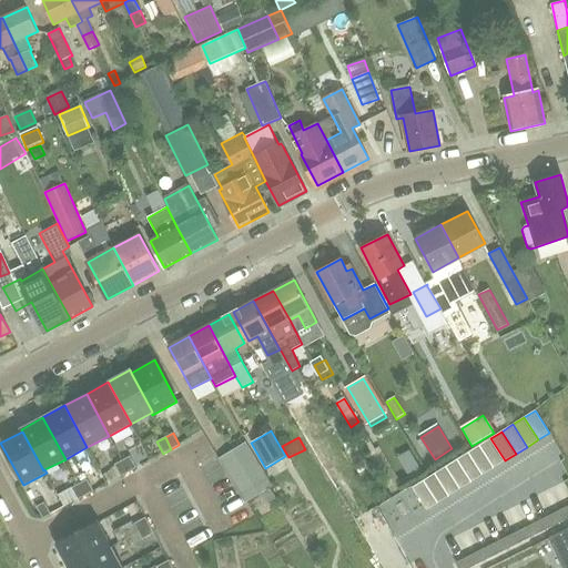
[(505,460),(490,438),(479,445),(494,468),(505,460)]
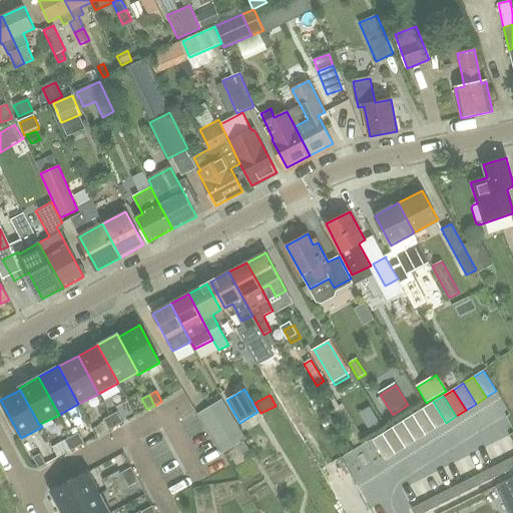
[(245,439),(221,400),(197,414),(221,454),(222,453),(236,444),(242,454),(248,450),(243,440),(245,439)]
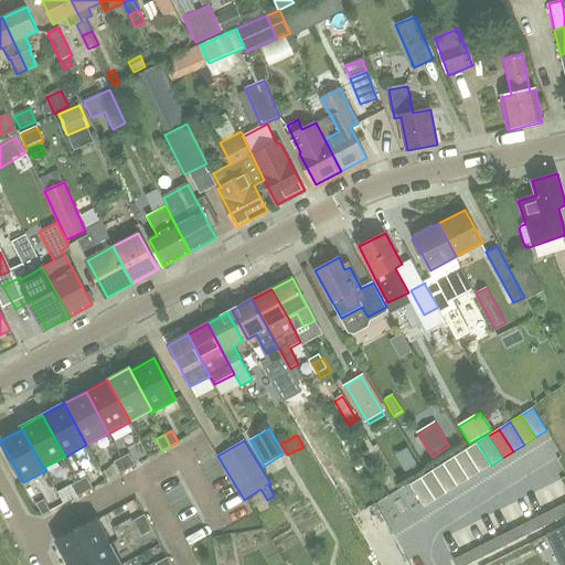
[(491,466),(477,443),(466,450),(480,472),(491,466)]
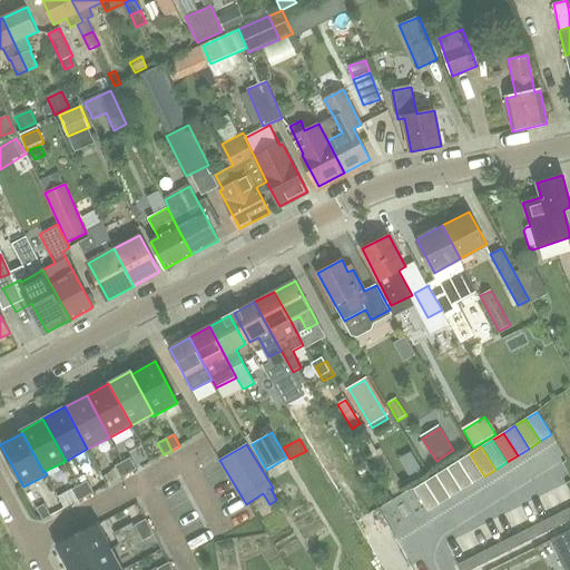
[(484,477),(470,454),(459,461),(473,483),(484,477)]
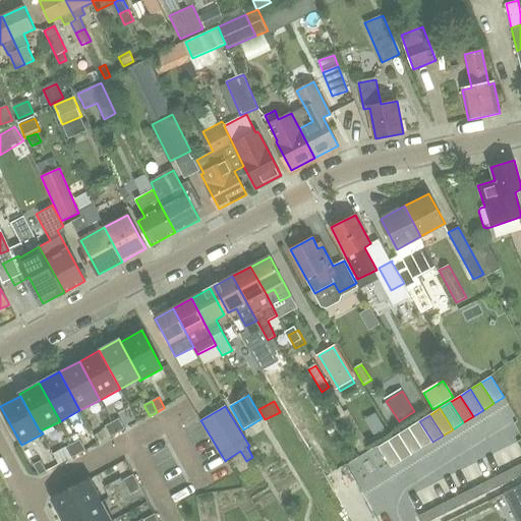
[(125,429),(119,418),(112,422),(118,433),(125,429)]
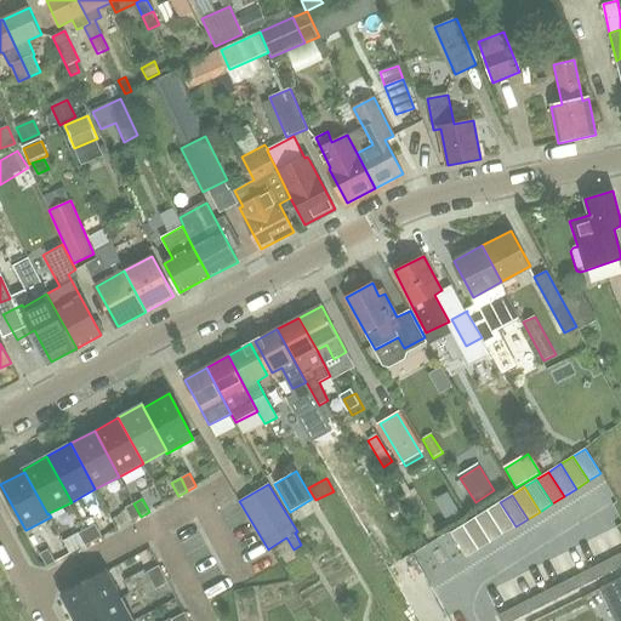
[(516,527),(500,502),(488,510),(502,535),(516,527)]
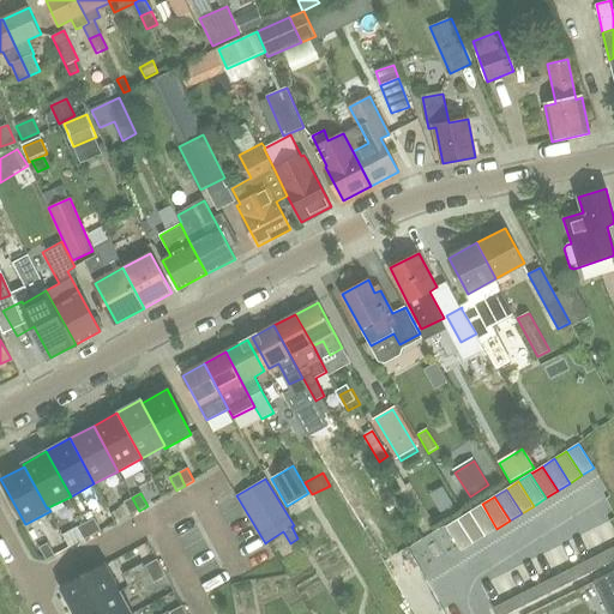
[(130,516),(139,511),(132,498),(124,503),(130,516)]
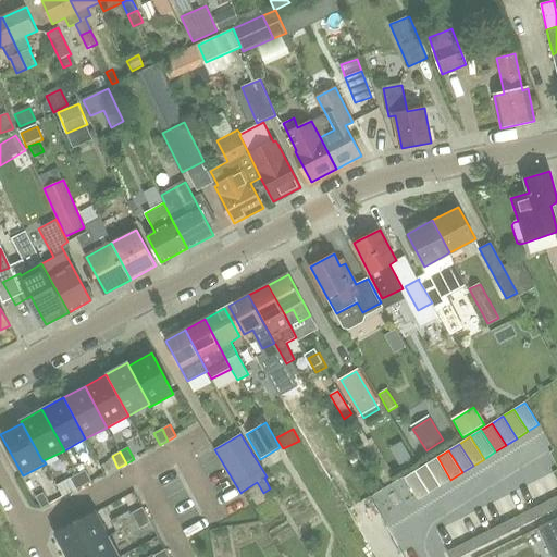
[(450,480),(437,457),(426,465),(440,486),(450,480)]
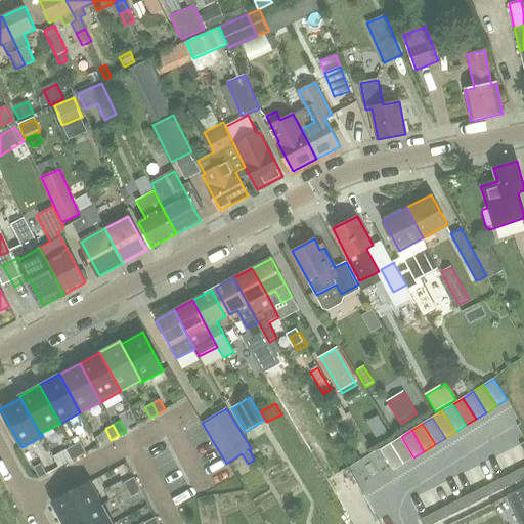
[(413,457),(401,437),(391,443),(403,464),(413,457)]
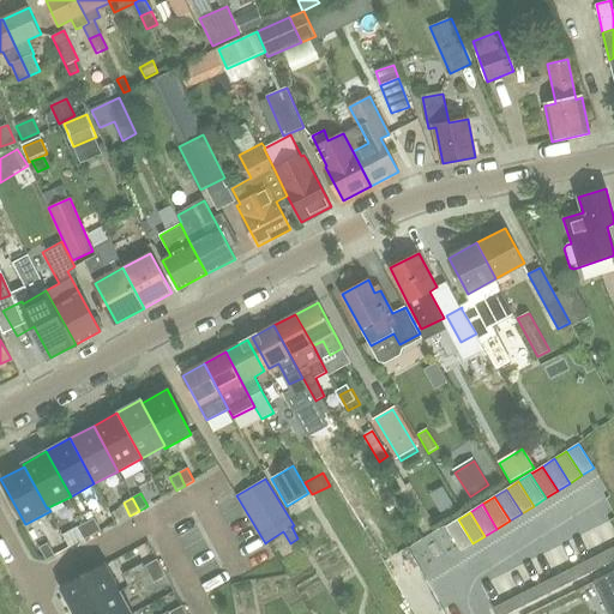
[(101,531),(94,518),(85,523),(92,536),(101,531)]
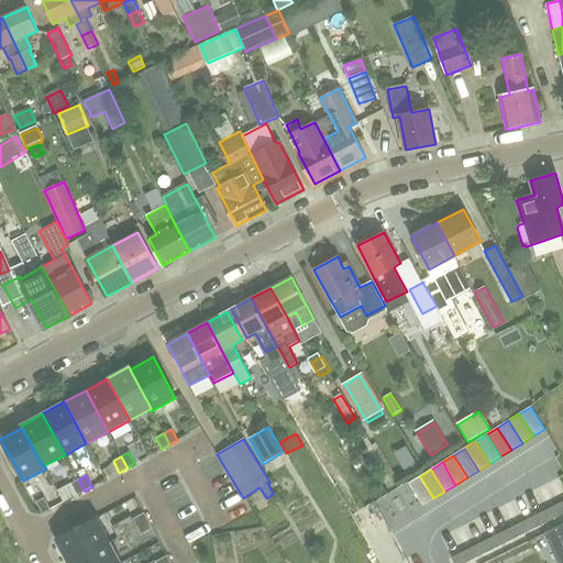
[(433,498),(420,476),(408,483),(422,506),(433,498)]
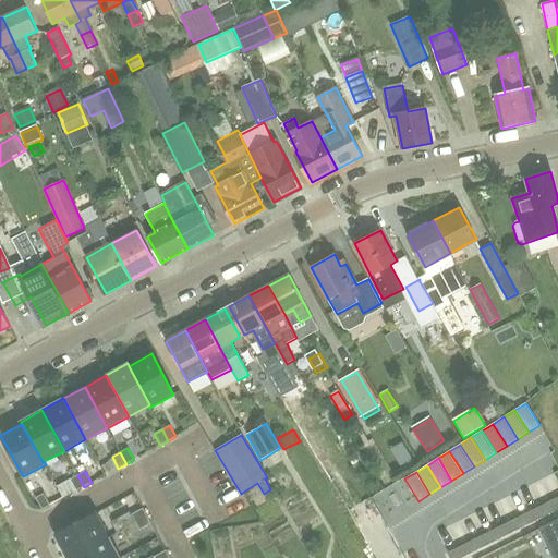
[(76,490),(84,487),(77,475),(70,480),(76,490)]
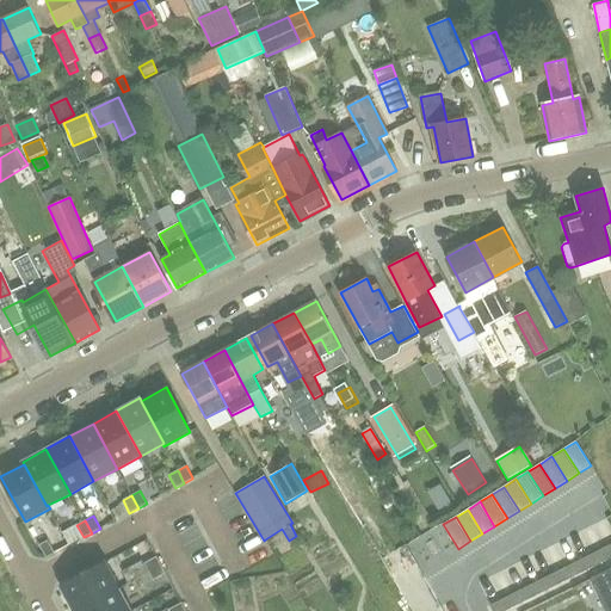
[(54,554),(48,541),(38,545),(45,557),(54,554)]
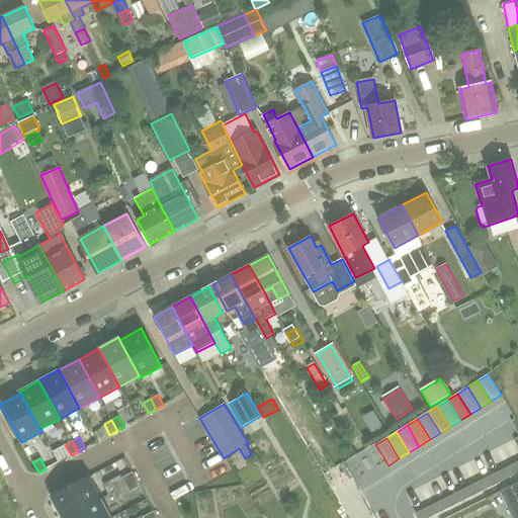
[(517,473),(513,464),(502,469),(506,479),(517,473)]
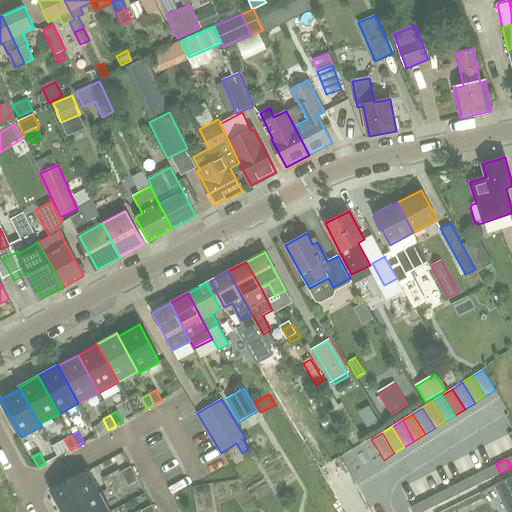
[(500,473),(496,464),(485,470),(490,479),(500,473)]
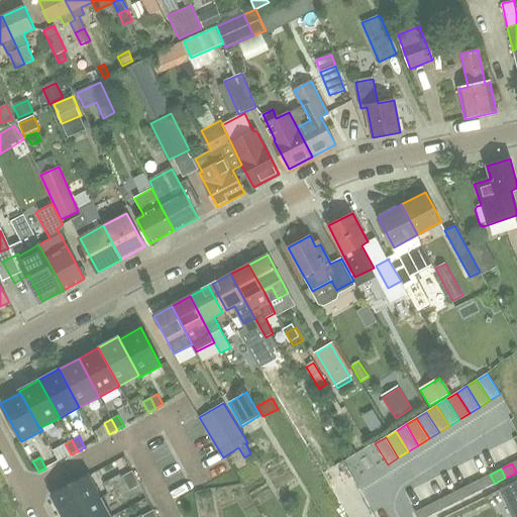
[(121,477),(125,484),(136,478),(132,471),(121,477)]
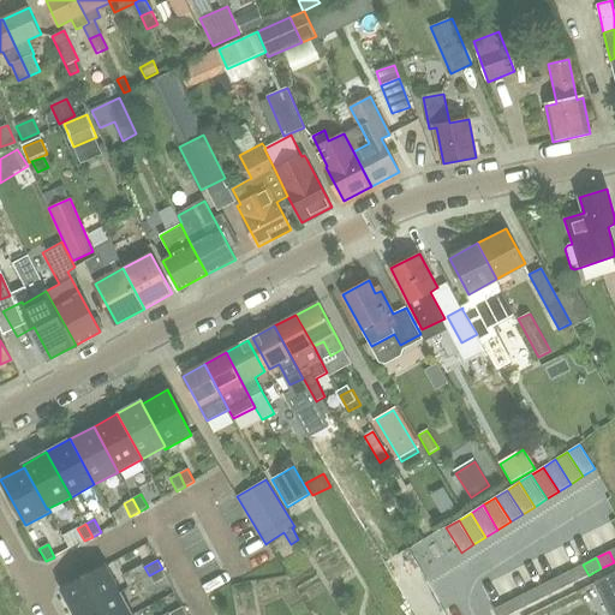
[(589,575),(583,565),(569,571),(575,581),(589,575)]
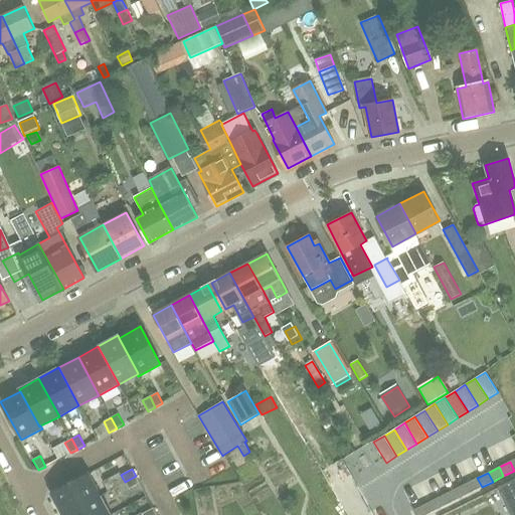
[(50,494),(61,514),(100,495),(89,474),(50,494)]
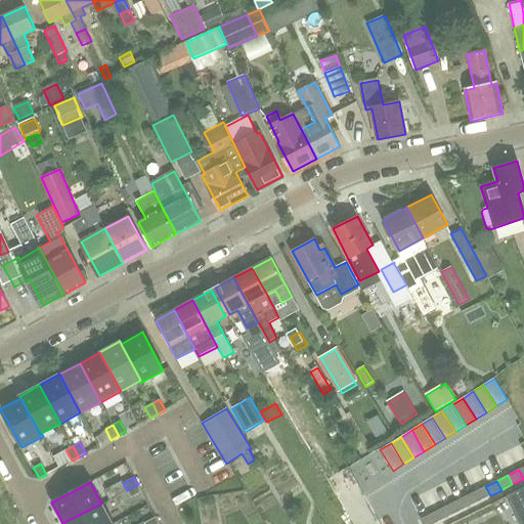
[(127,490),(131,497),(142,492),(138,484),(127,490)]
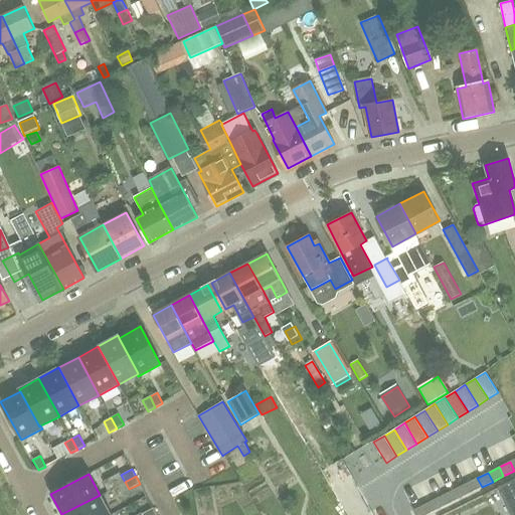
[(482,487),(477,478),(467,484),(471,493),(482,487)]
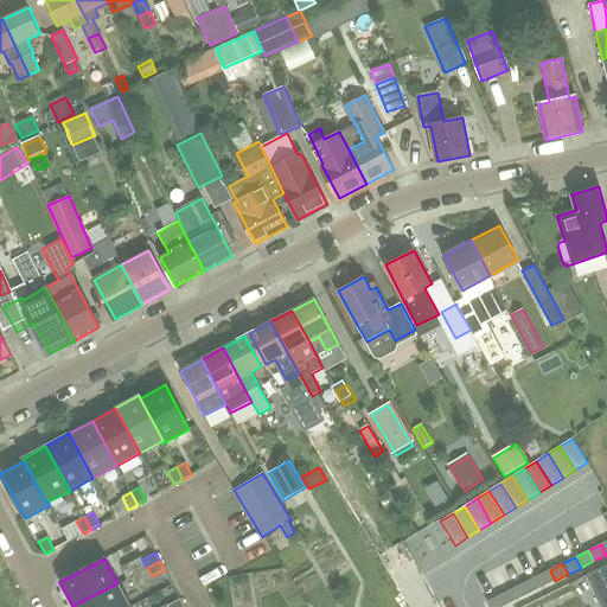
[(606,606),(606,564),(589,574),(605,606),(606,606)]
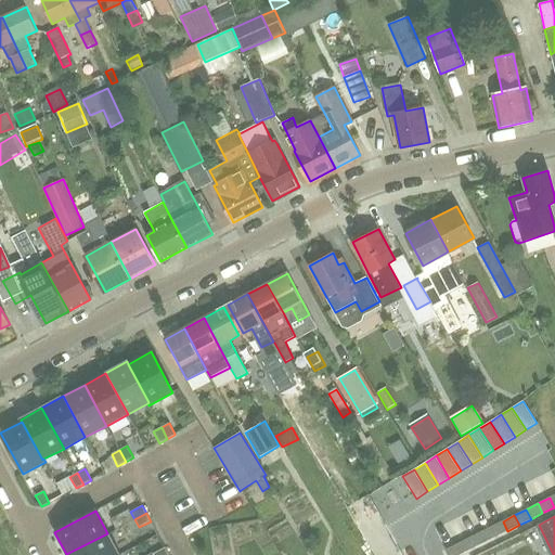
[(507,531),(503,521),(491,527),(497,537),(507,531)]
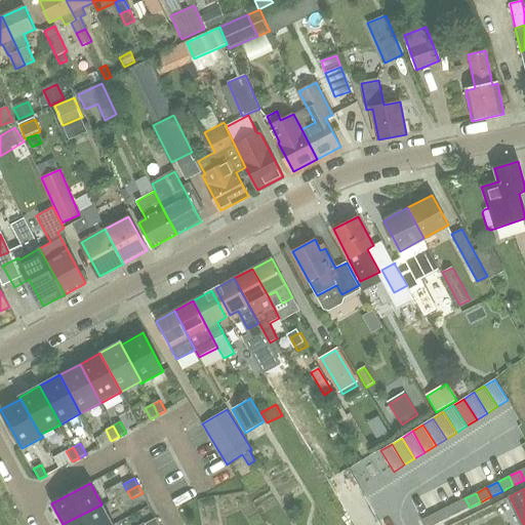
[(470,508),(465,498),(453,503),(458,513),(470,508)]
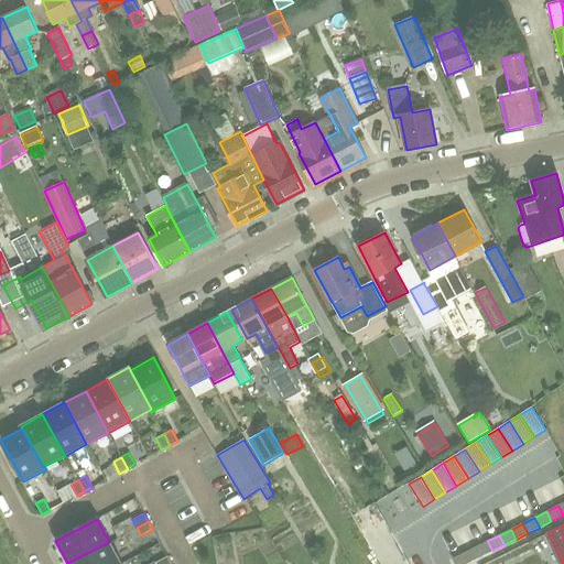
[(492,551),(487,541),(476,548),(480,557),(492,551)]
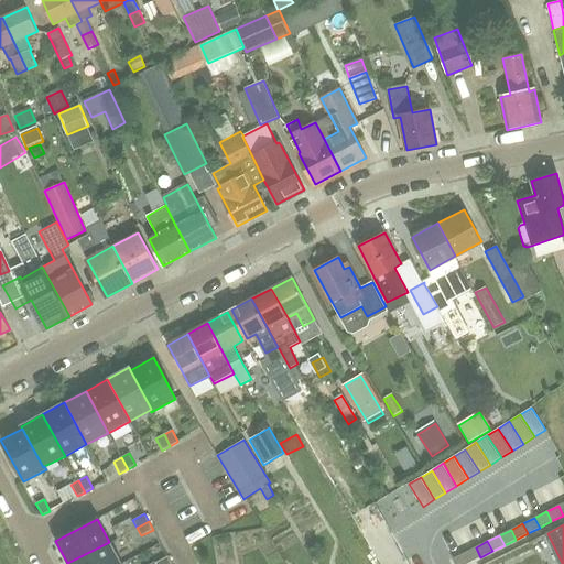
[(119,563),(121,563),(109,542),(67,563),(119,563)]
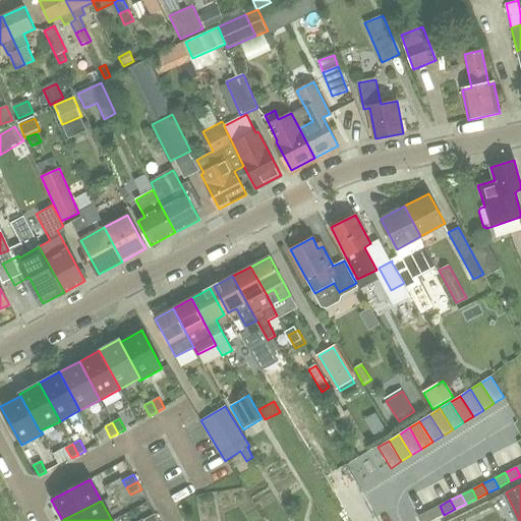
[(444,515),(440,506),(428,511),(433,520),(444,515)]
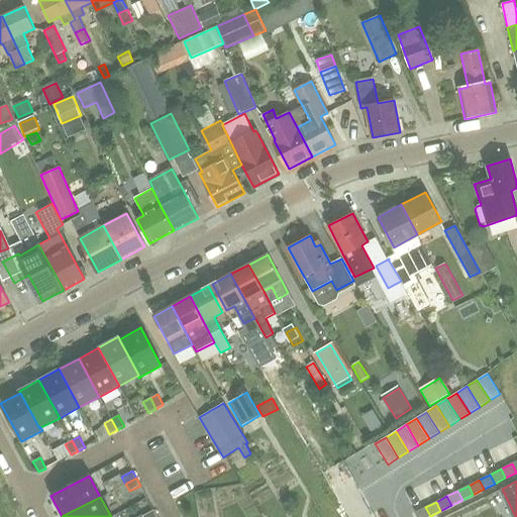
[(427,516),(430,516),(425,507),(414,512),(416,516),(427,516)]
